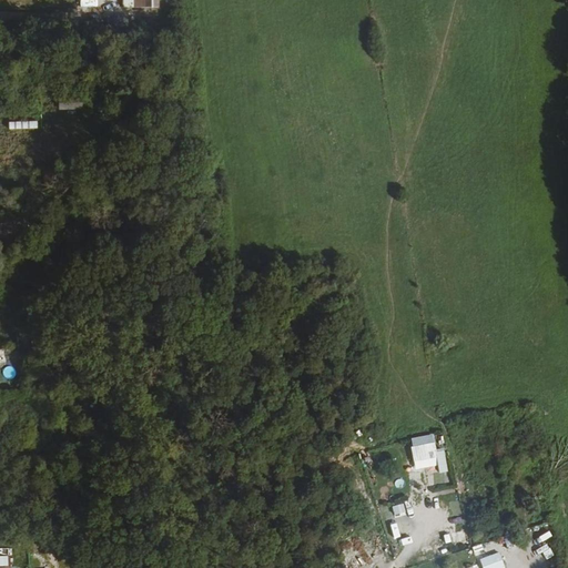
[(93,108),(93,97),(59,98),(59,109),(93,108)]
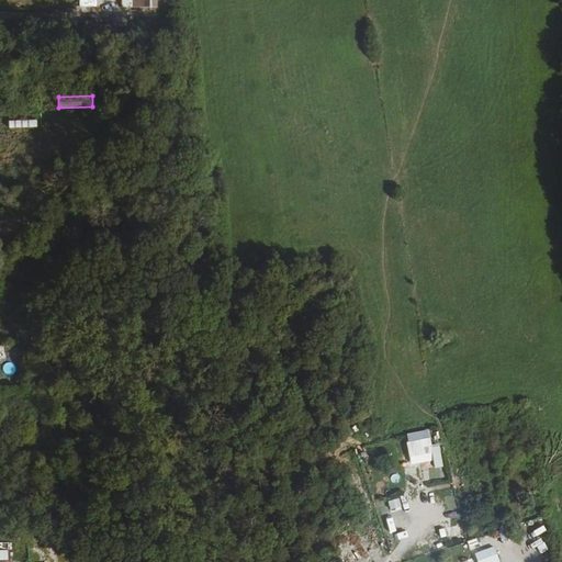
[(17,218),(0,217),(0,232),(17,233),(17,218)]
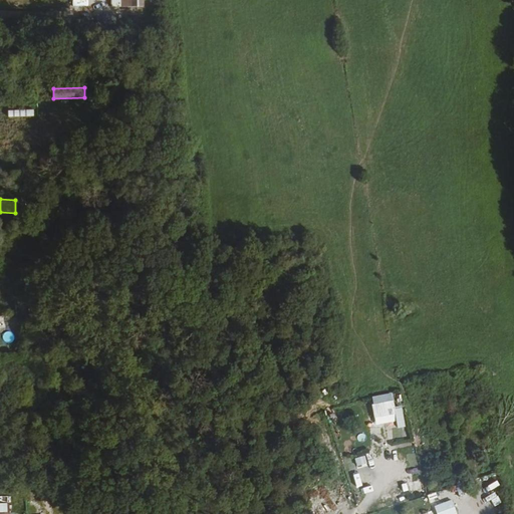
[(395,415),(396,420),(398,428),(404,427),(400,401),(372,406),(374,418),(395,415)]
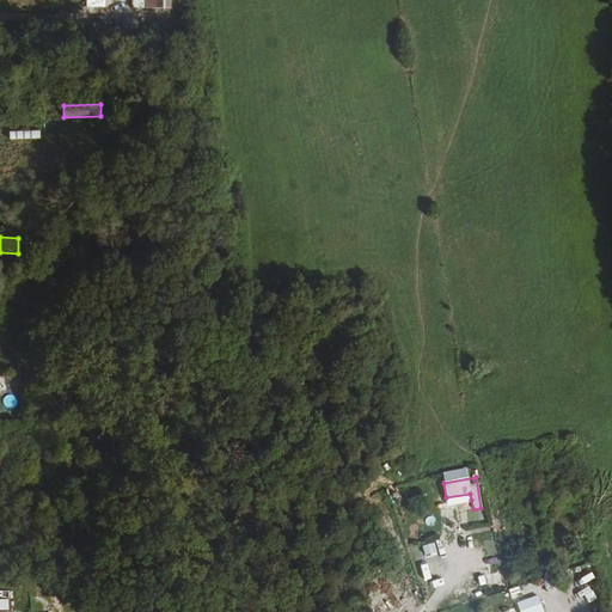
[(444,548),(426,552),(430,568),(448,563),(444,548)]
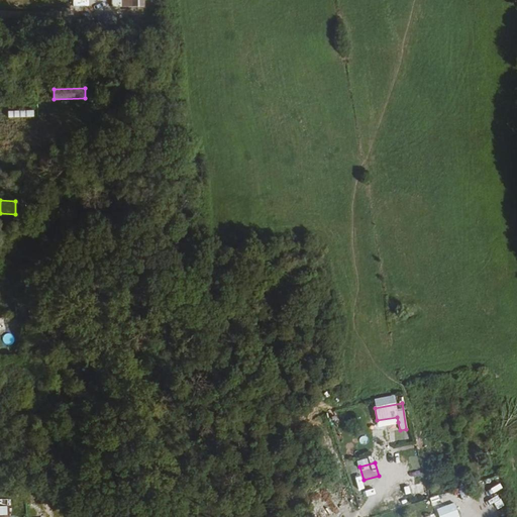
[(426,493),(424,486),(420,487),(416,475),(408,477),(414,496),(426,493)]
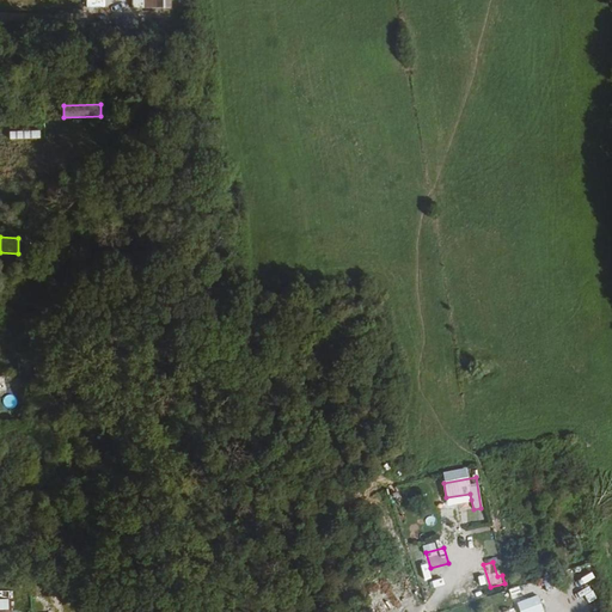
[(469,583),(452,591),(454,597),(471,591),(469,583)]
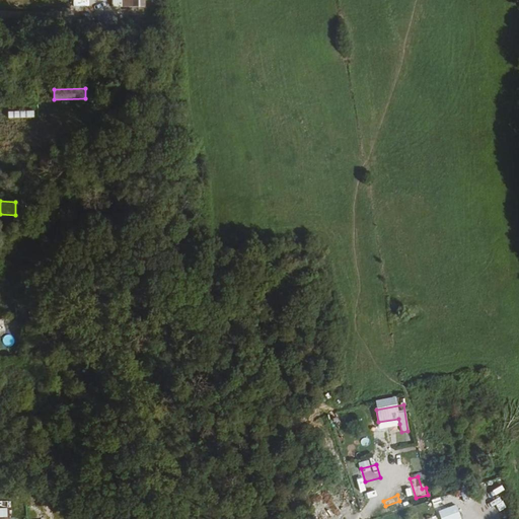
[(497,513),(506,506),(499,496),(490,502),(497,513)]
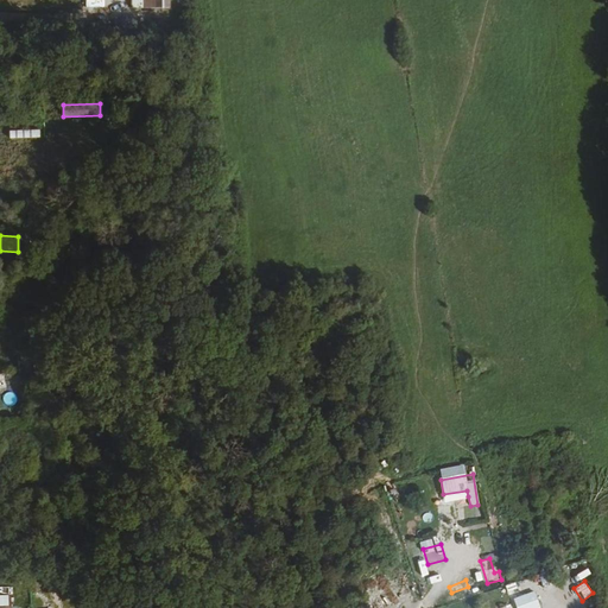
[(512,599),(515,607),(539,607),(540,607),(534,590),(512,599)]
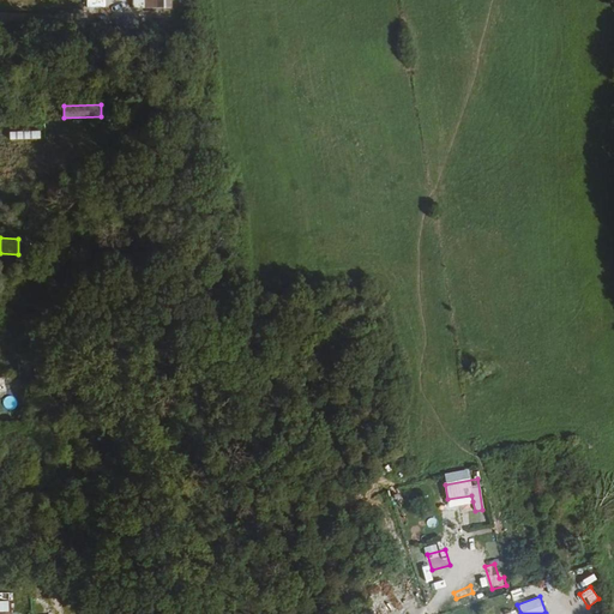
[(0,613),(10,613),(11,601),(0,600),(0,613)]
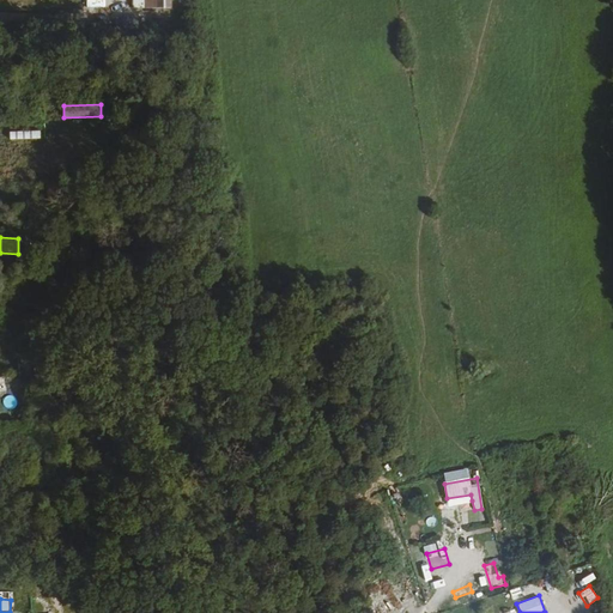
All buildings are outlined.
